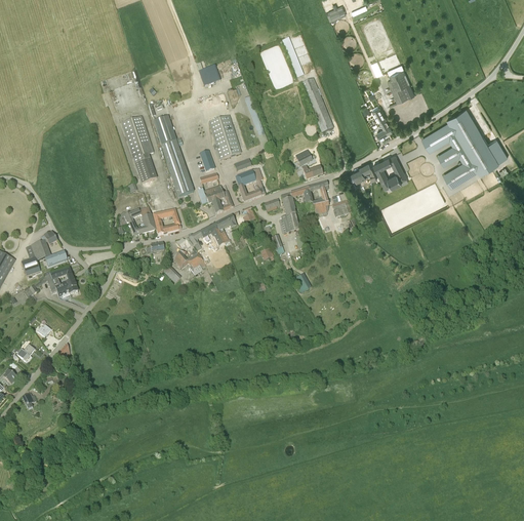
[(332,18),(348,11),(344,2),(338,3),(337,0),(334,1),(335,5),(328,8),(332,18)]
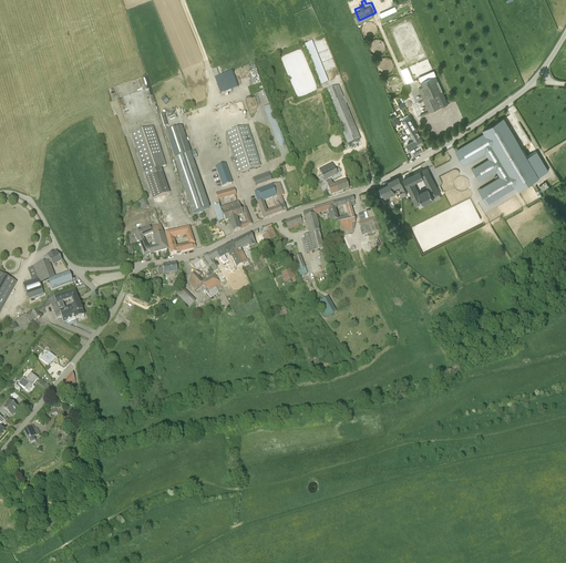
[(307,39),(321,81),(329,78),(315,37),(307,39)]
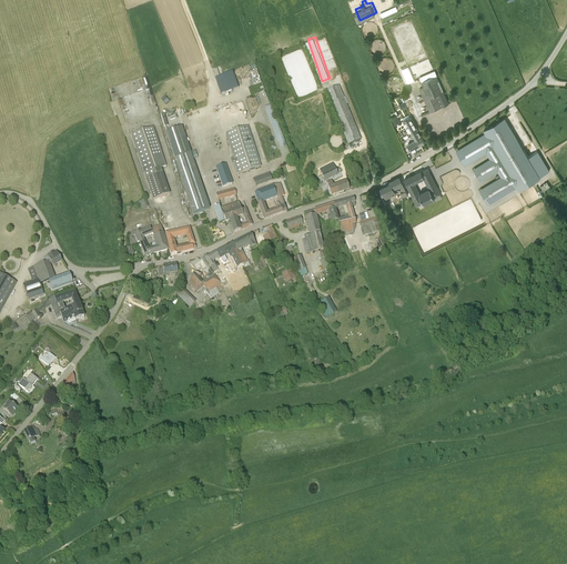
[(404,64),(408,79),(416,77),(411,62),(404,64)]
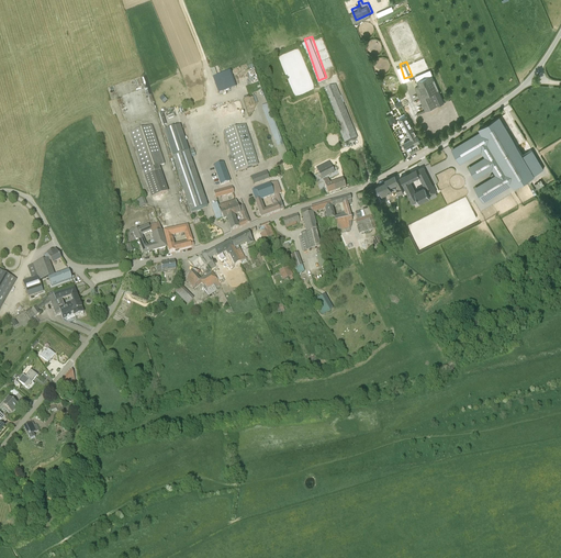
[(233,66),(214,73),(220,89),(238,84),(233,66)]
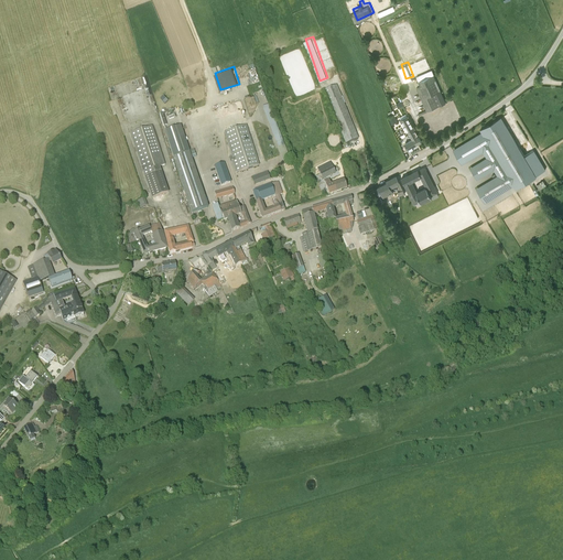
[(418,84),(425,101),(428,107),(439,103),(434,90),(442,87),(434,71),(420,77),(422,83),(418,84)]
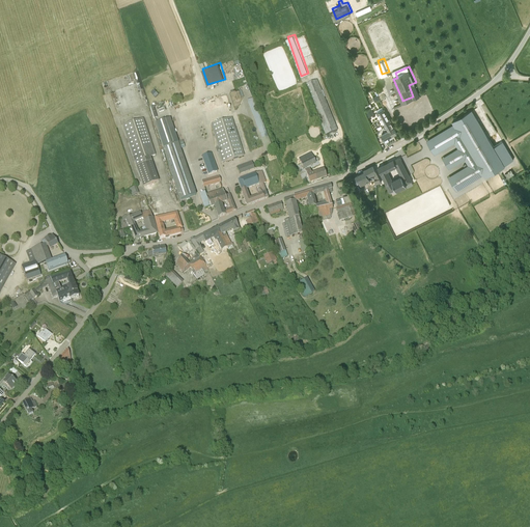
[(327,132),(338,127),(317,77),(306,81),(327,132)]
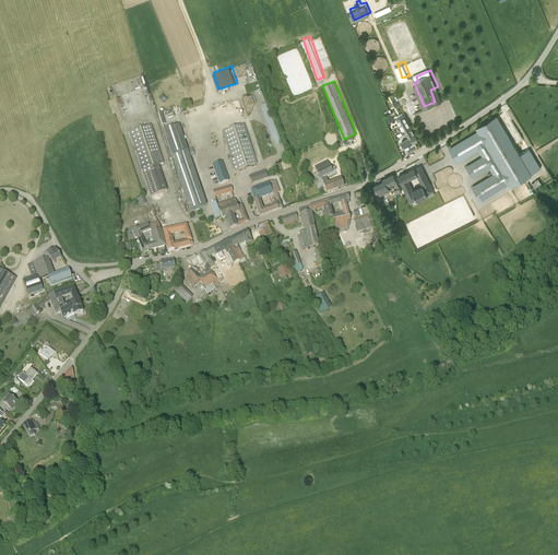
[(263,101),(276,142),(283,140),(270,98),(263,101)]
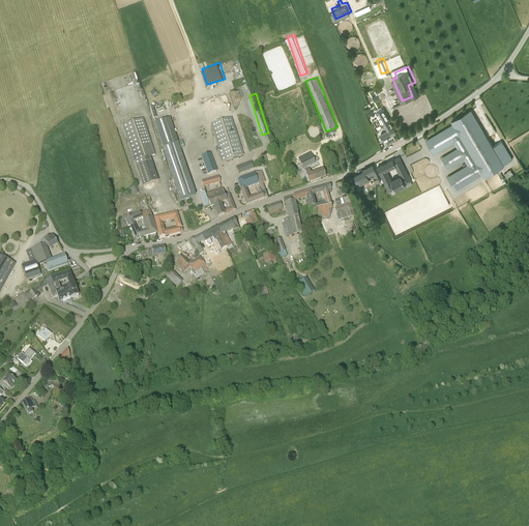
[(371,104),(365,107),(369,113),(374,110),(371,104)]
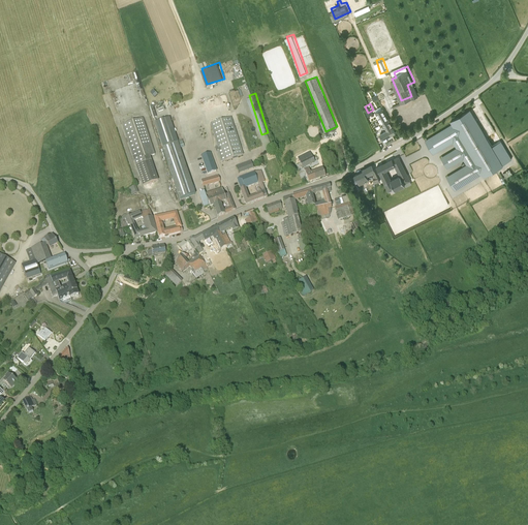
[(393,123),(382,104),(376,107),(387,126),(389,126),(392,131),(396,128),(393,123)]
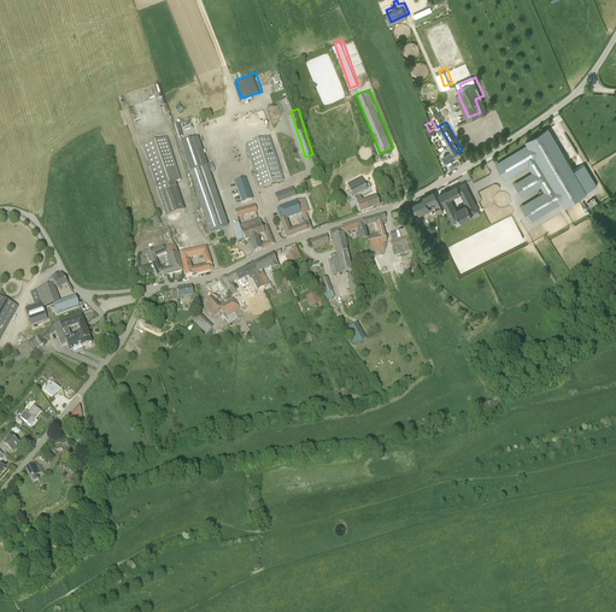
[(529,141),(498,160),(506,174),(531,159),(535,169),(516,180),(523,190),(541,180),(547,188),(523,202),(531,215),(532,216),(563,198),(565,201),(588,187),(587,187),(575,166),(567,153),(550,124),(527,137),(529,141)]
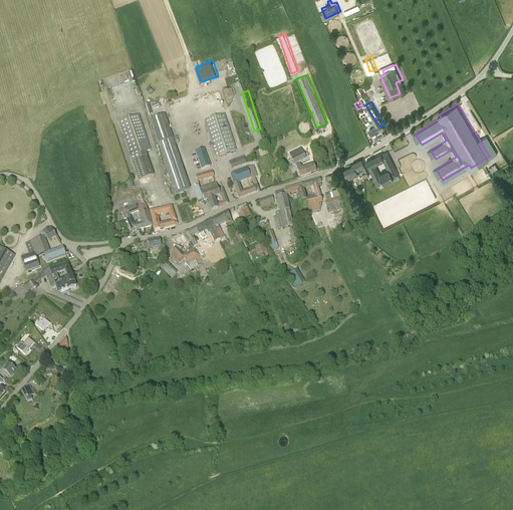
[(119,117),(132,153),(140,177),(155,172),(147,148),(151,147),(140,110),(119,117)]
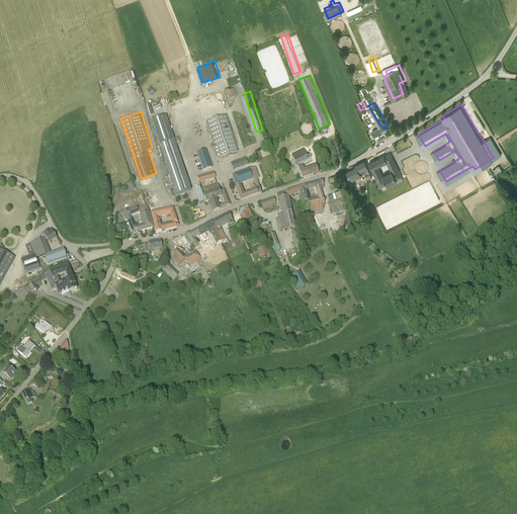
[(167,111),(152,116),(160,141),(176,187),(190,182),(175,136),(167,111)]
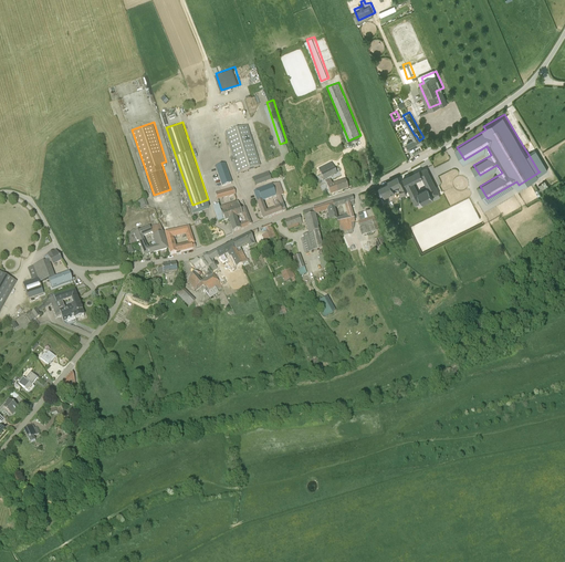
[(250,128),(249,123),(248,122),(226,128),(233,153),(231,154),(232,159),(233,158),(237,169),(261,162),(250,128)]
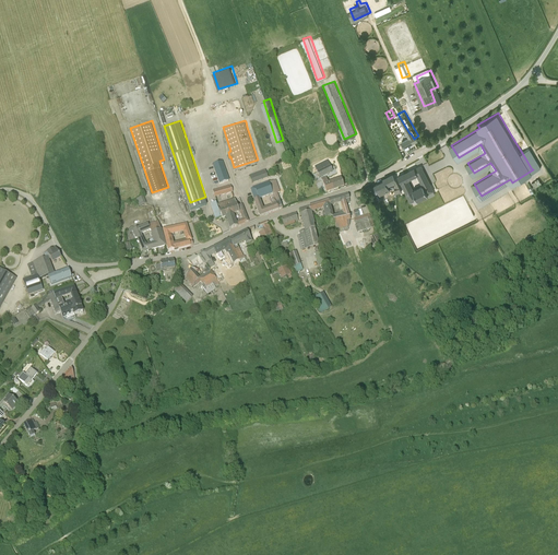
[(411,141),(414,139),(411,133),(403,138),(406,145),(412,143),(411,141)]
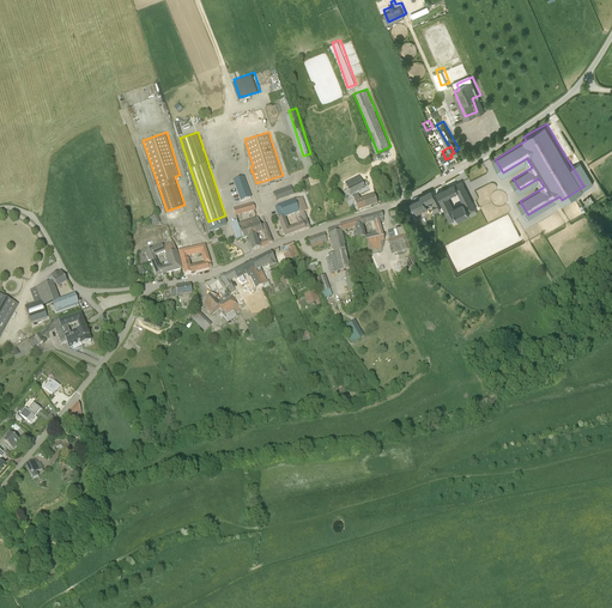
[(242,198),(253,194),(246,172),(235,176),(242,198)]
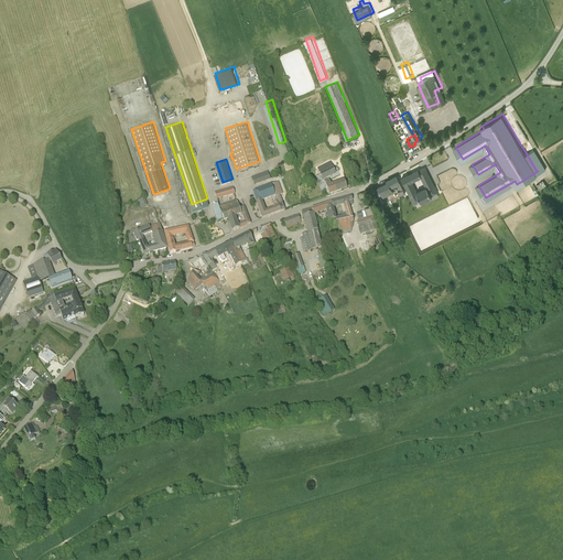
[(323,175),(336,169),(334,162),(333,163),(332,159),(318,165),(323,175)]
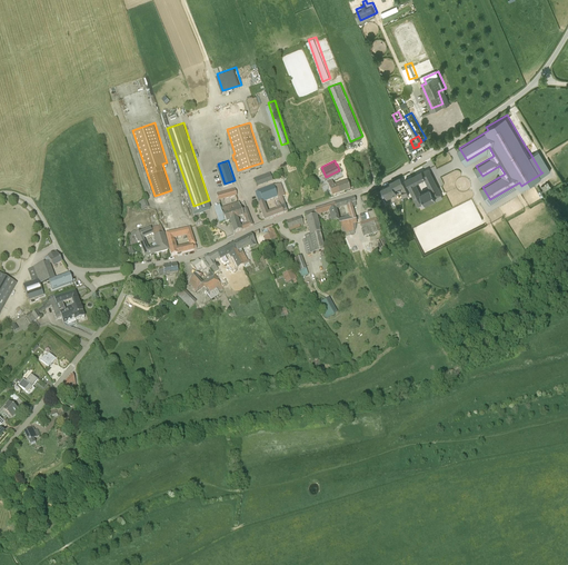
[(436,194),(441,190),(429,165),(424,168),(422,167),(418,170),(412,172),(406,176),(419,201),(425,198),(426,200),(437,195),(436,194)]
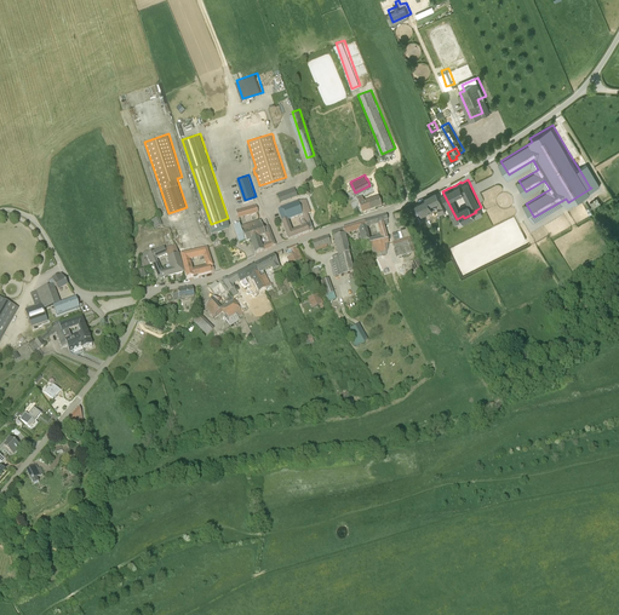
[(278,190),(281,199),(299,193),(296,183),(278,190)]
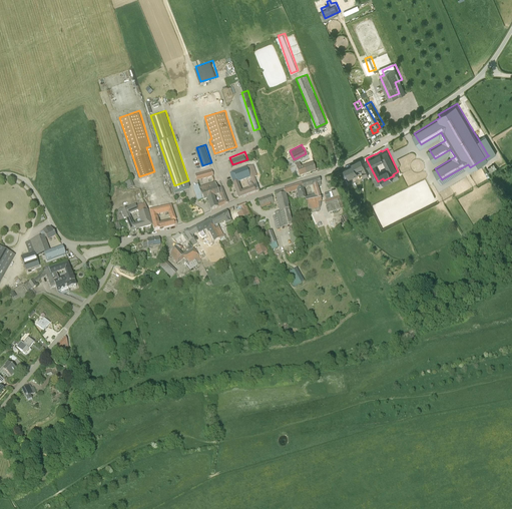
[(353,161),(345,166),(349,175),(359,171),(356,165),(362,163),(365,169),(363,170),(365,174),(370,171),(367,166),(362,156),(353,160),(353,161)]
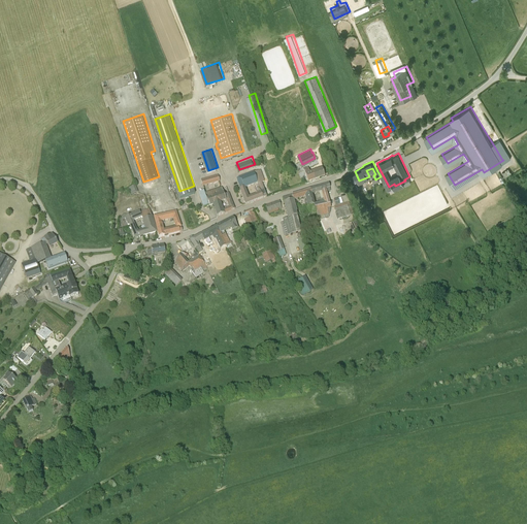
[(309,163),(304,165),(309,178),(326,172),(323,165),(310,168),(309,163)]
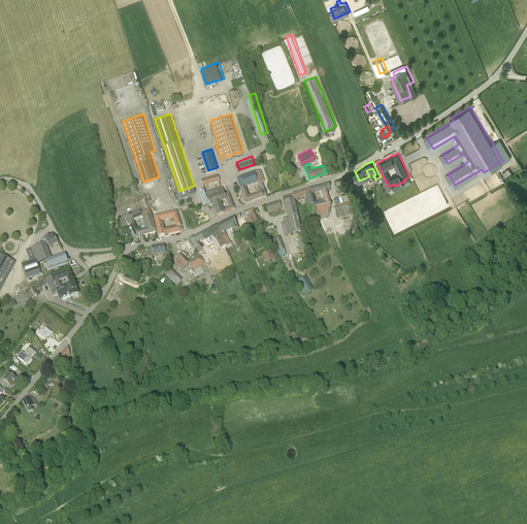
[(238,175),(241,185),(240,185),(246,200),(267,193),(262,178),(265,177),(261,166),(238,175)]
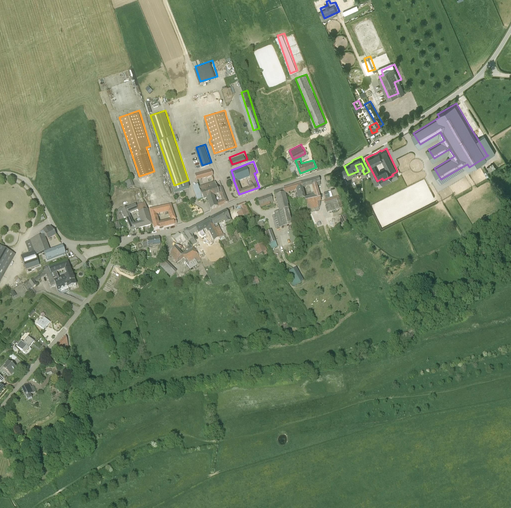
[(197,176),(214,172),(212,166),(196,171),(197,176)]
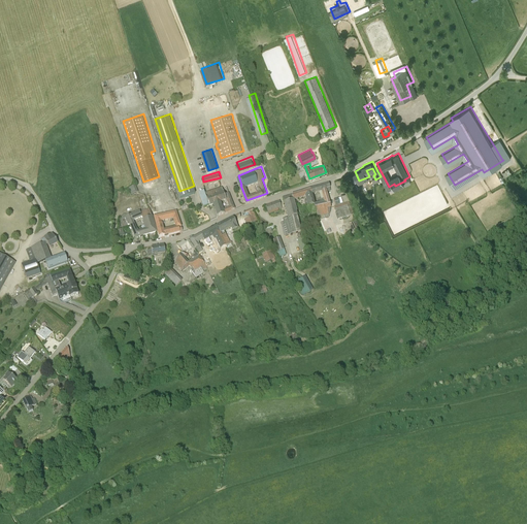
[(318,210),(332,206),(331,203),(327,188),(332,187),(331,184),(330,181),(324,182),(311,186),(313,191),(322,188),(325,198),(316,200),(318,210)]
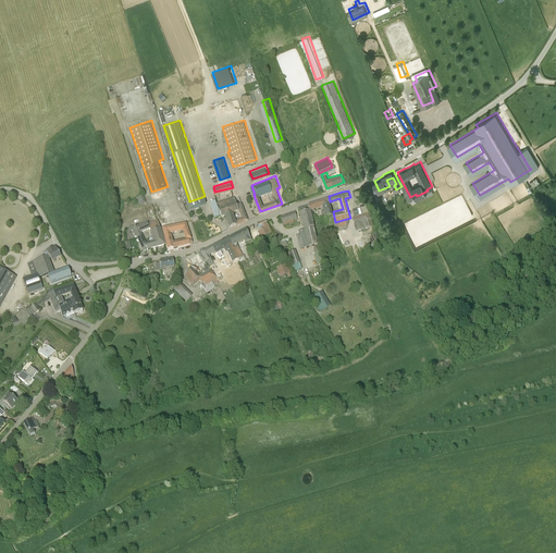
[(144,192),(137,194),(139,201),(146,198),(144,192)]
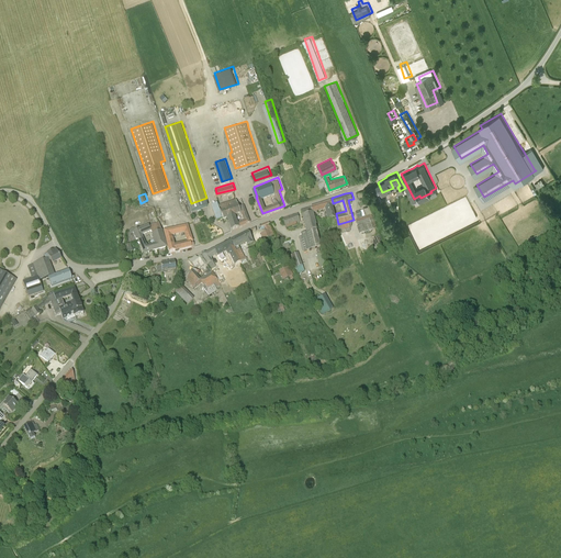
[(232,226),(240,223),(244,222),(250,219),(245,202),(240,203),(245,216),(238,220),(235,211),(242,209),(237,197),(220,203),(223,215),(228,213),(232,226)]
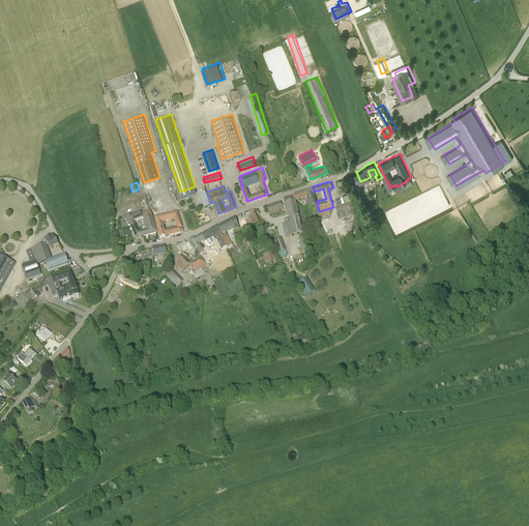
[(295,198),(307,194),(309,197),(315,196),(314,192),(313,186),(296,192),(293,192),(295,198)]
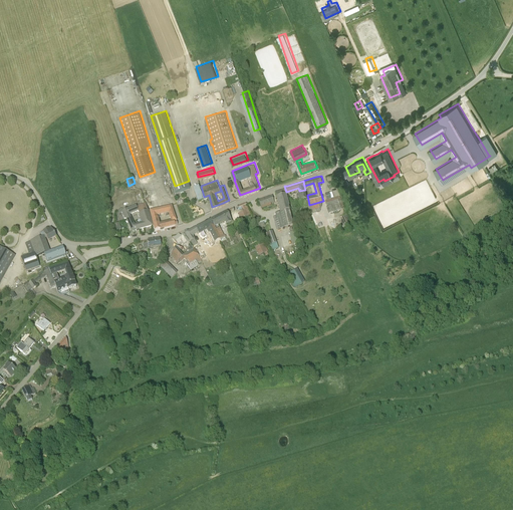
[(288,199),(286,192),(284,186),(276,189),(281,208),(276,209),(277,213),(274,213),(277,226),(294,222),(290,206),(288,199)]
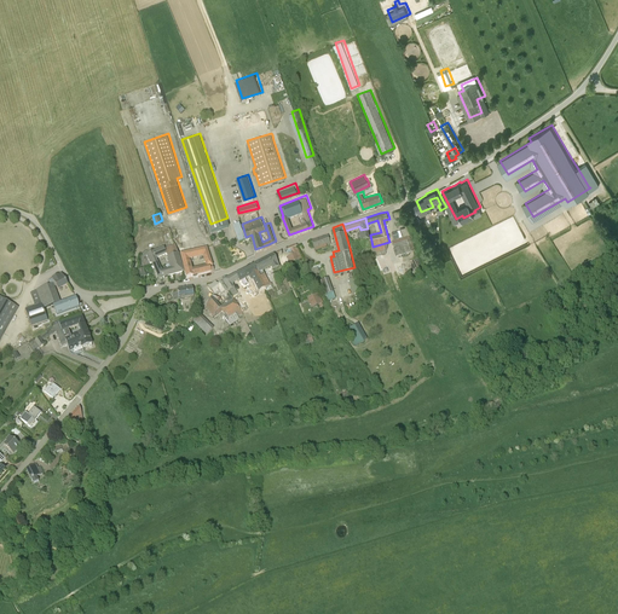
[(316,244),(333,239),(330,230),(313,235),(316,244)]
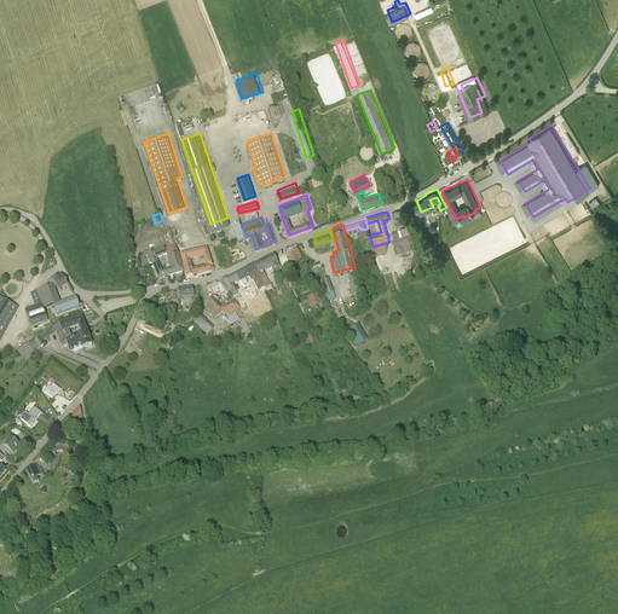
[(154,247),(148,250),(151,260),(154,259),(160,274),(165,273),(184,267),(179,249),(177,241),(165,244),(165,243),(154,247)]
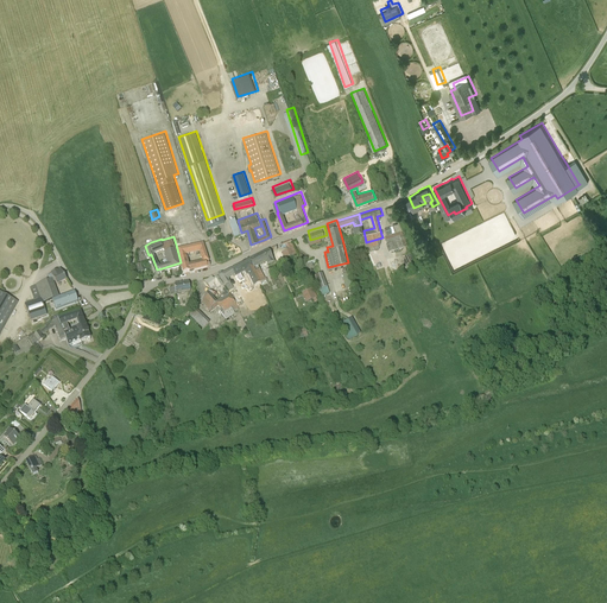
[(179,251),(184,268),(190,267),(208,262),(207,258),(209,256),(204,239),(193,241),(195,248),(200,247),(202,256),(190,260),(188,253),(190,253),(190,251),(189,242),(182,243),(182,246),(181,246),(182,249),(179,251)]
